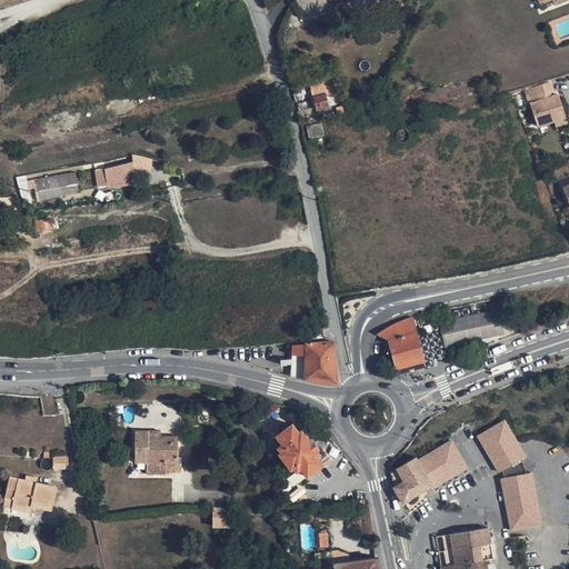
[(566,0),(548,0),(540,3),(542,9),(566,0)]
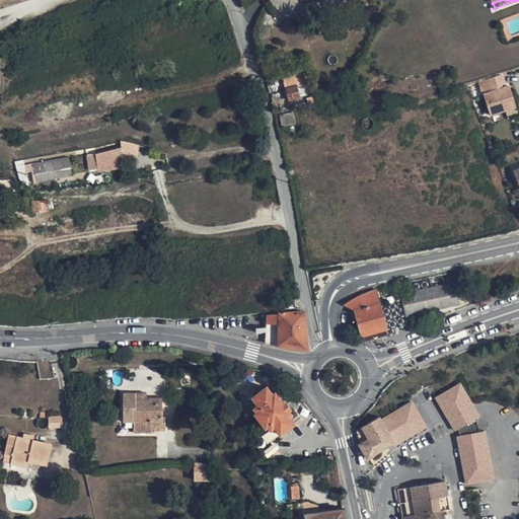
[(505,84),(502,75),(489,79),(492,88),(502,85),(505,84)]
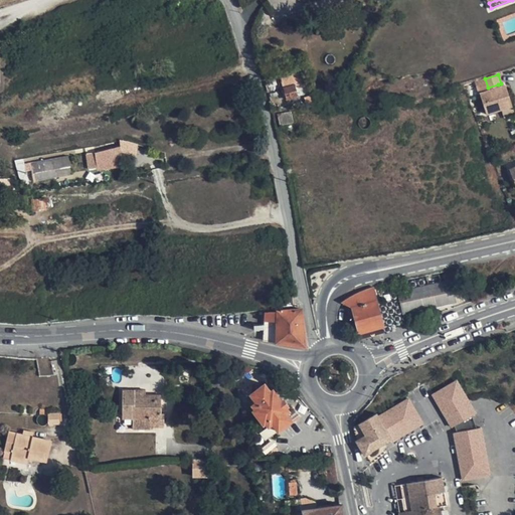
[(299,97),(295,84),(283,88),(287,100),(299,97)]
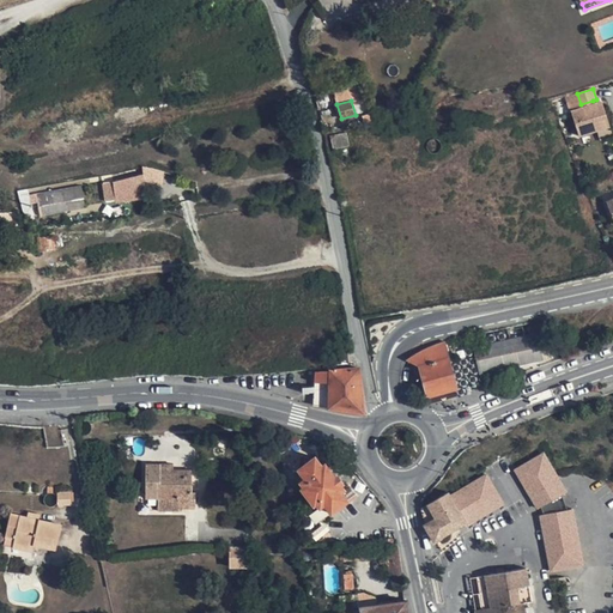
[(594,105),(593,101),(581,104),(582,109),(588,107),(590,113),(605,108),(602,102),(594,105)]
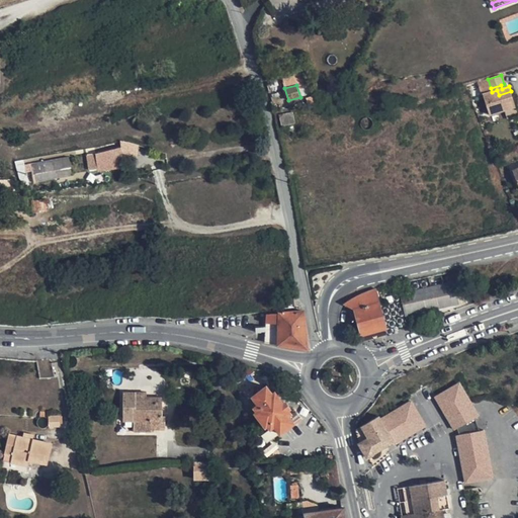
[(499,95),(497,90),(492,92),(483,95),(489,115),(504,110),(515,106),(511,91),(499,95)]
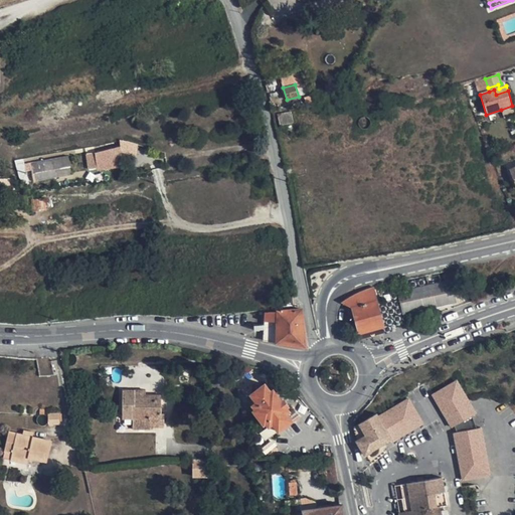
[(512,106),(501,110),(503,117),(514,114),(512,106)]
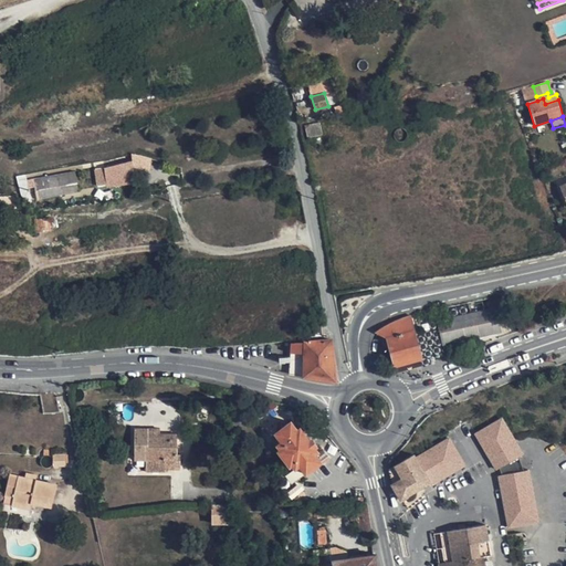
[(323,135),(320,123),(305,125),(307,138),(323,135)]
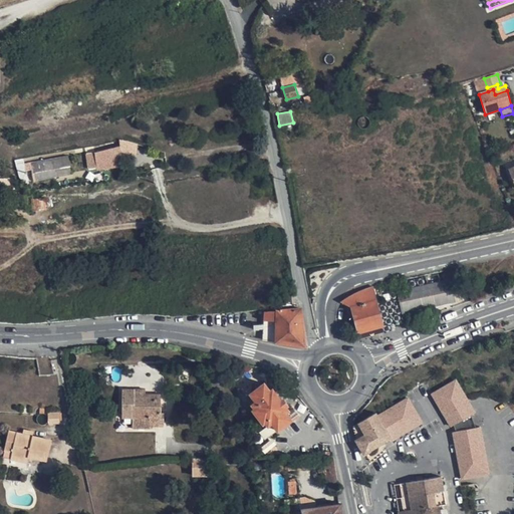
[(122,158),(121,146),(110,149),(110,156),(103,157),(103,167),(120,166),(120,158),(122,158)]
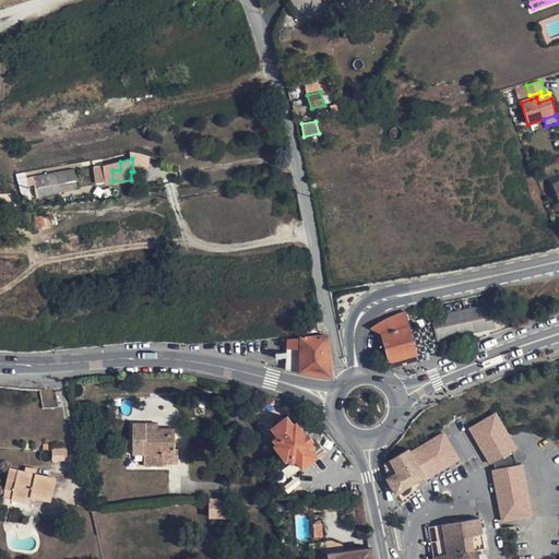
[(120,169),(120,162),(105,165),(106,182),(113,181),(113,170),(120,169)]
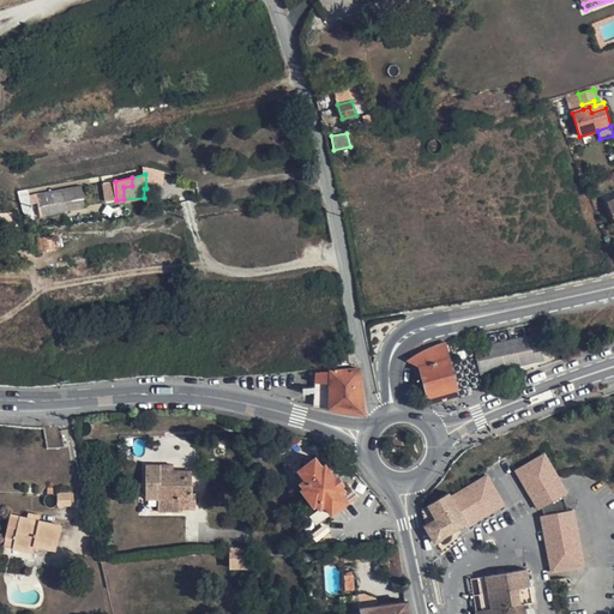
[(86,205),(82,186),(36,194),(37,200),(41,215),(67,211),(67,209),(86,205)]
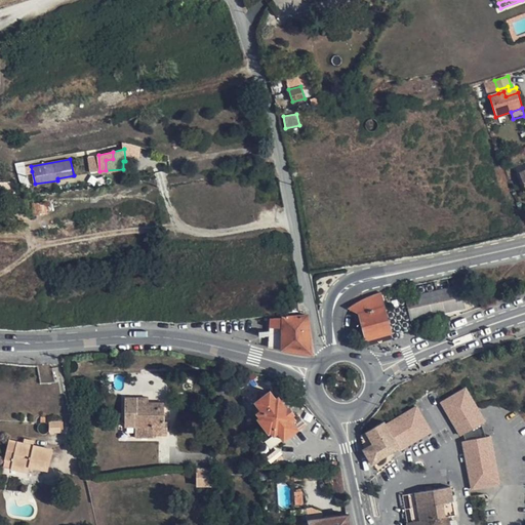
[(14,192),(13,180),(0,180),(0,183),(1,193),(14,192)]
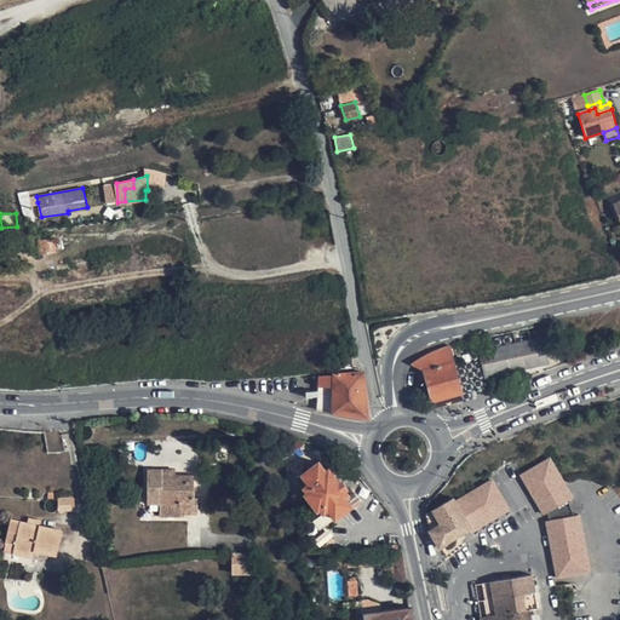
[(55,251),(52,239),(41,241),(41,253),(55,251)]
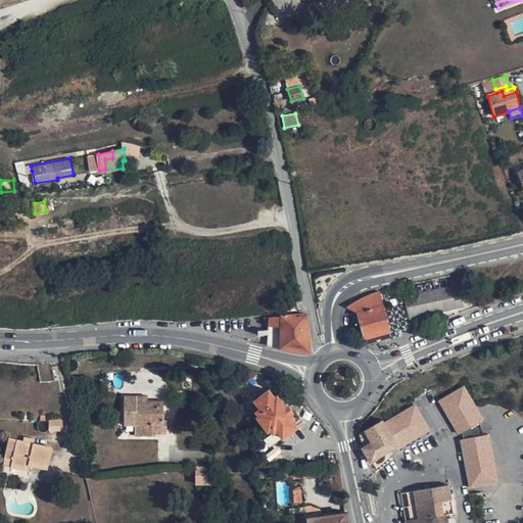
[(470,305),(463,276),(453,278),(455,285),(406,296),(411,319),(470,305)]
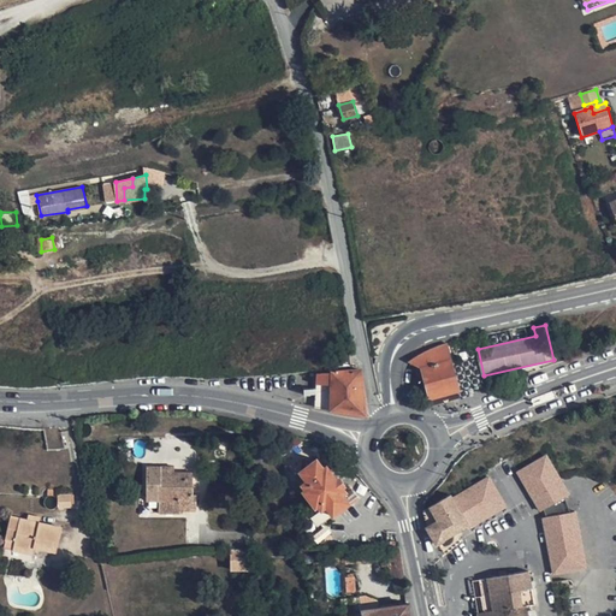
[(458,390),(446,343),(434,348),(422,354),(408,362),(420,368),(422,369),(425,377),(430,397),(458,390)]
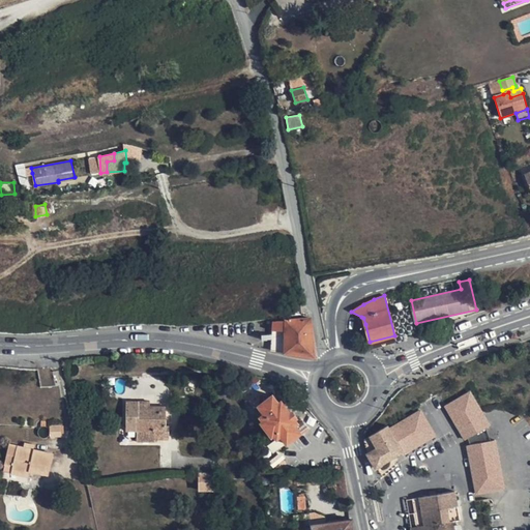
[(300,313),(299,303),(289,304),(289,314),(300,313)]
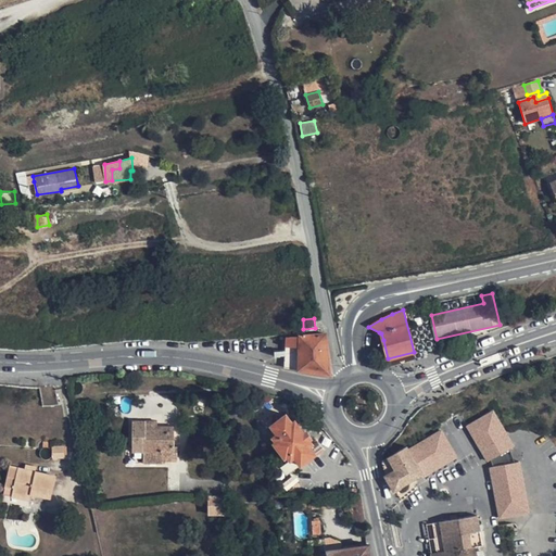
[(329,374),(324,333),(287,337),(285,366),(329,374)]
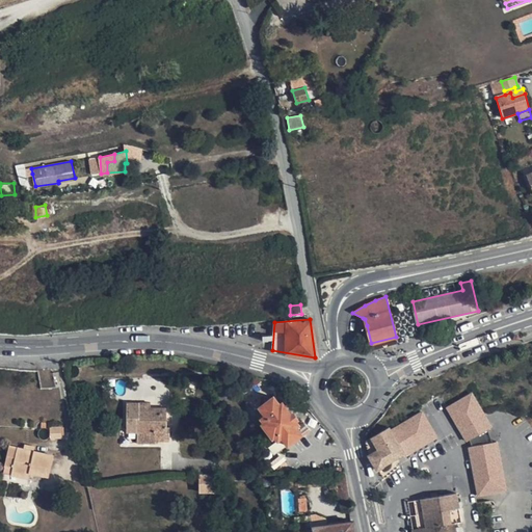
[(471,394),(447,408),(467,442),(470,441),(488,429),(490,427),(471,394)]
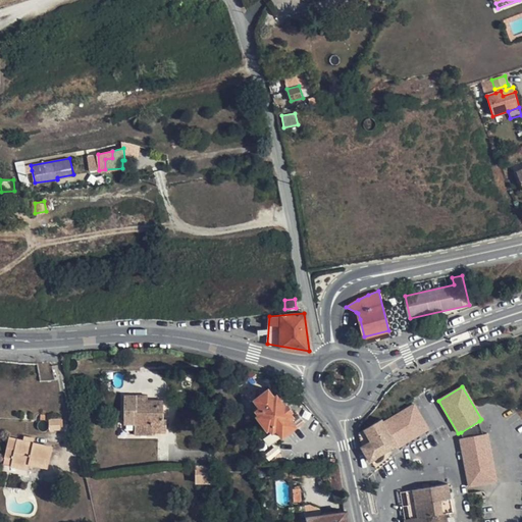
[(274,397),(269,389),(254,400),(260,408),(256,410),(259,415),(257,416),(267,429),(269,428),(272,432),(276,429),(282,436),(297,426),(296,425),(291,418),(294,416),(291,413),(293,411),(288,405),(285,406),(282,402),(278,406),(272,398),(274,397)]
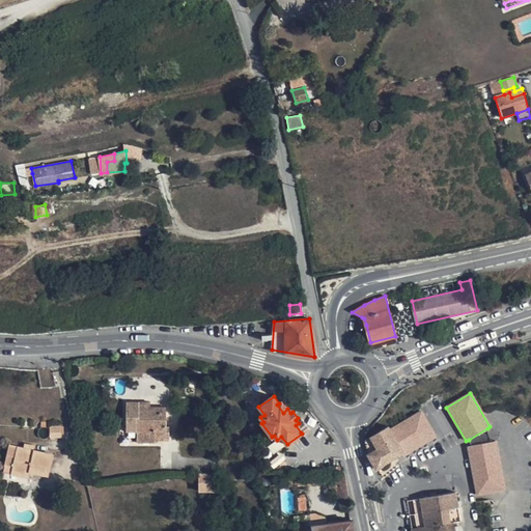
[(139,411),(139,402),(127,402),(127,431),(138,431),(138,442),(156,442),(156,440),(157,428),(167,428),(166,426),(166,408),(151,408),(151,411),(139,411)]
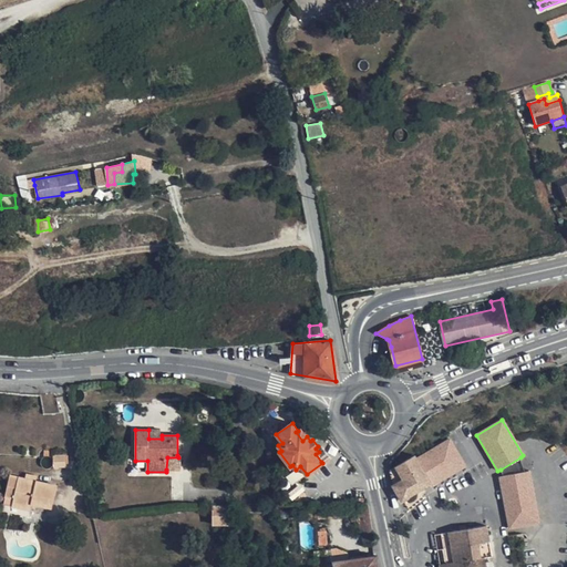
[(162,435),(162,430),(148,430),(148,439),(162,439),(162,435)]
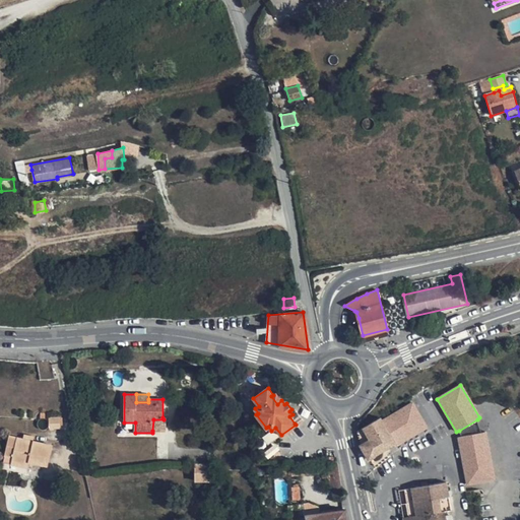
[(410,421),(406,413),(401,416),(406,425),(410,421)]
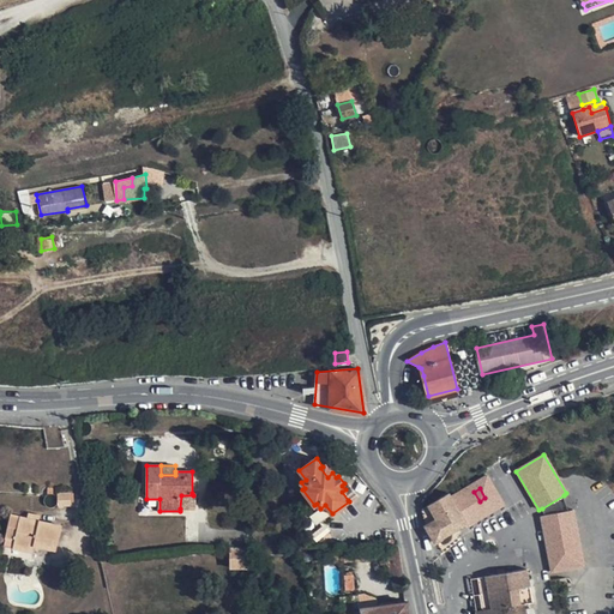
[(480,501),(474,492),(455,503),(450,493),(422,510),(426,527),(437,545),(451,536),(450,534),(486,512),(480,501)]
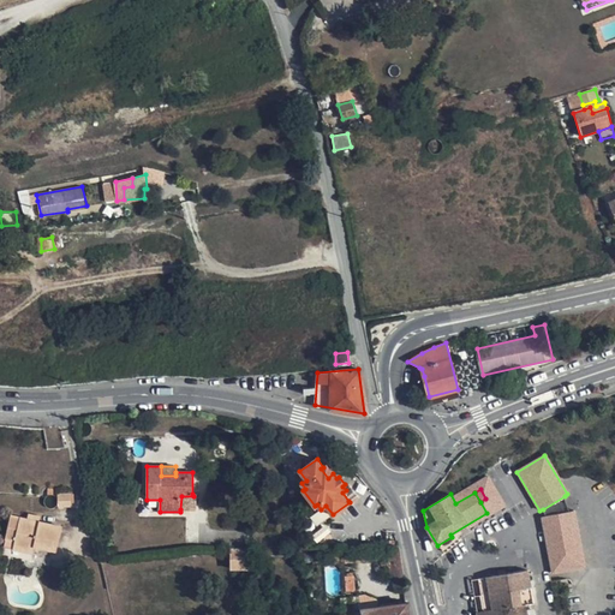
[(71,505),(71,494),(59,495),(58,505),(71,505)]
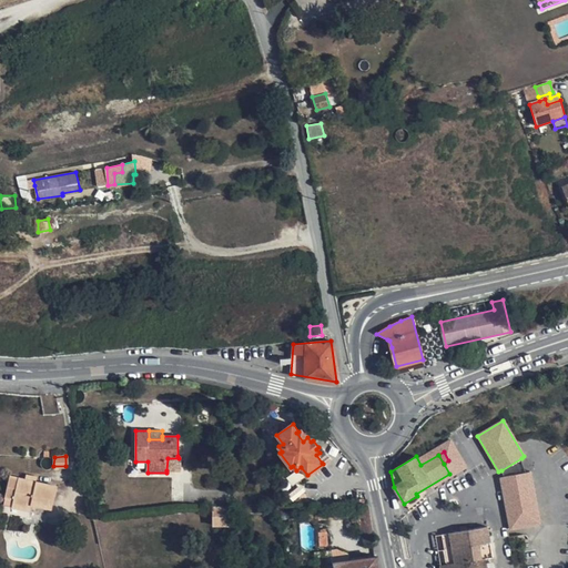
[(182,457),(178,456),(179,458),(168,458),(166,470),(181,470),(182,457)]
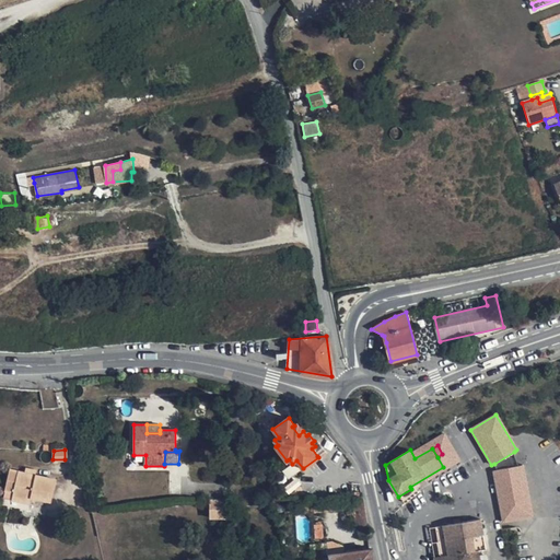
[(520,466),(514,452),(494,464),(497,470),(520,466)]
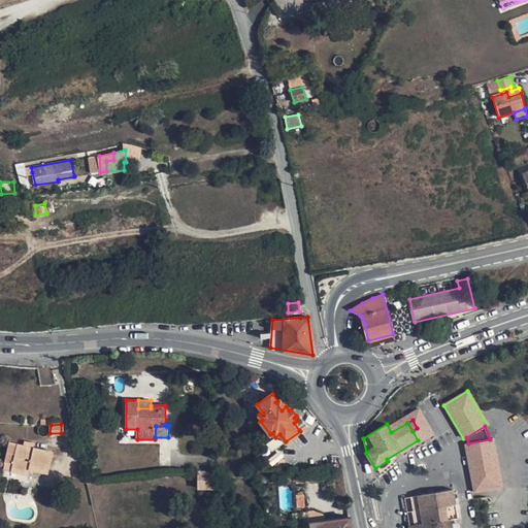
[(468,443),(465,443),(474,491),(502,487),(493,438),(490,439),(468,443)]
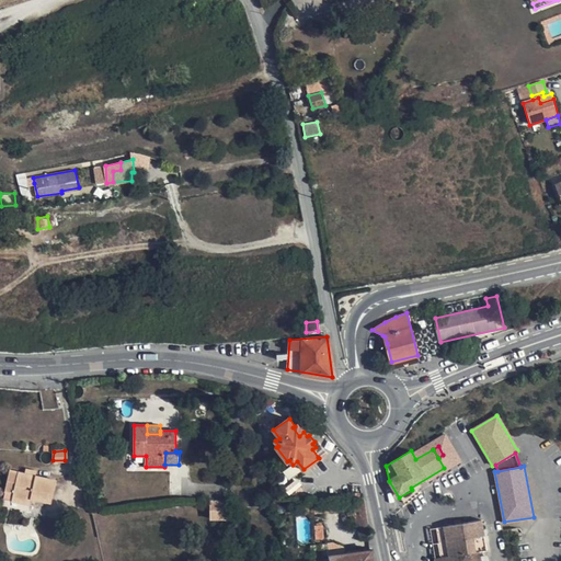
[(19,472),(10,470),(6,491),(14,492),(19,472)]
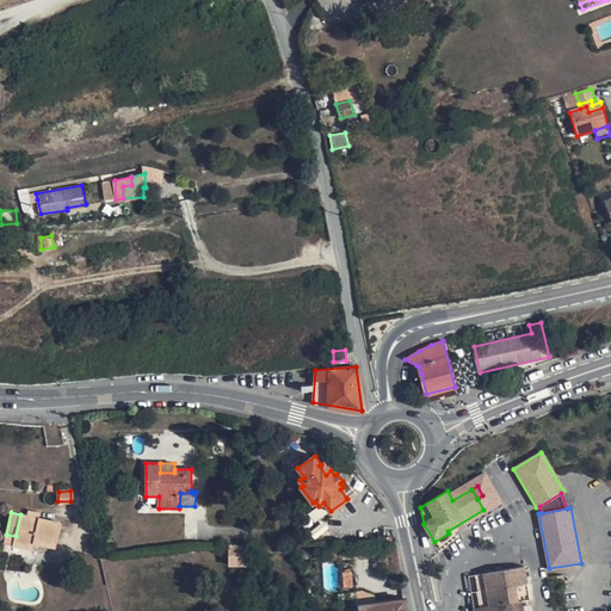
[(26,516),(20,514),(16,536),(13,545),(32,549),(34,542),(55,547),(61,523),(38,518),(26,516)]
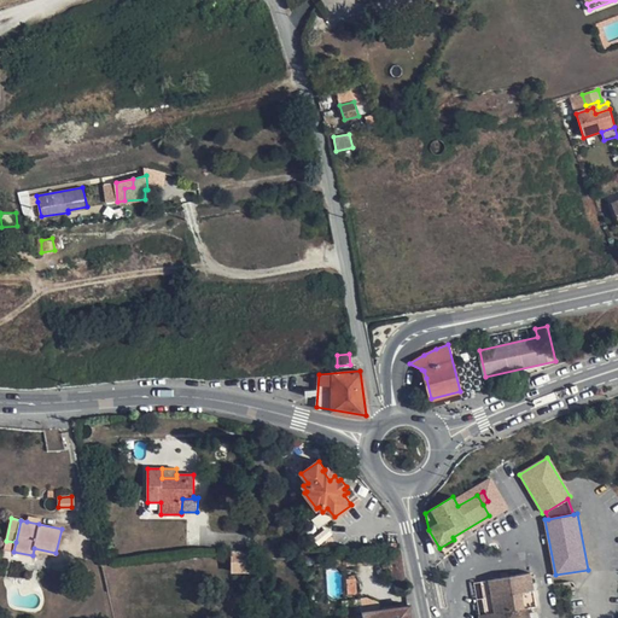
[(499,542),(495,541),(493,541),(490,542),(489,544),(488,548),(489,551),(490,553),(493,554),(496,554),(499,554),(501,552),(502,549),(502,547),(502,546),(500,543),(499,542)]
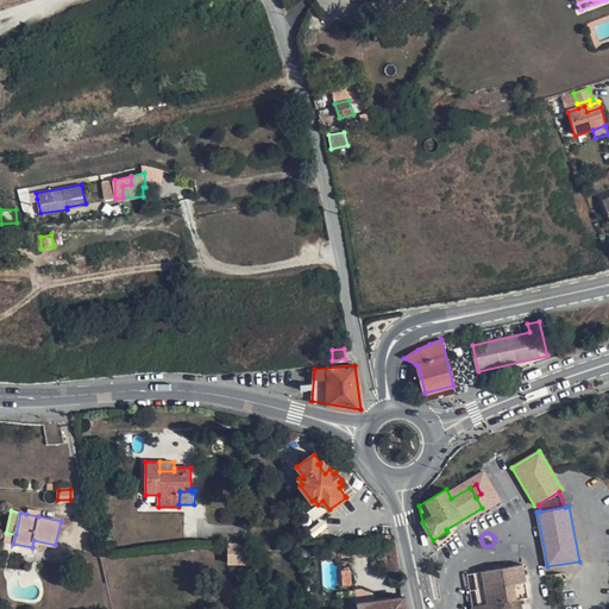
[(245,548),(245,544),(228,544),(228,546),(228,563),(246,564),(245,548)]
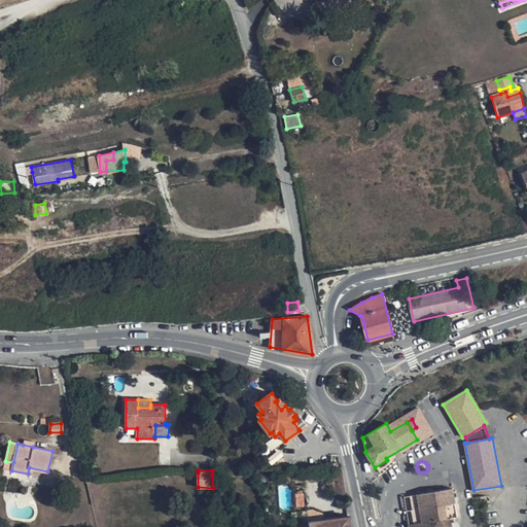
[(457,518),(452,489),(410,496),(412,511),(419,510),(421,522),(415,524),(415,526),(451,526),(450,519),(457,518)]
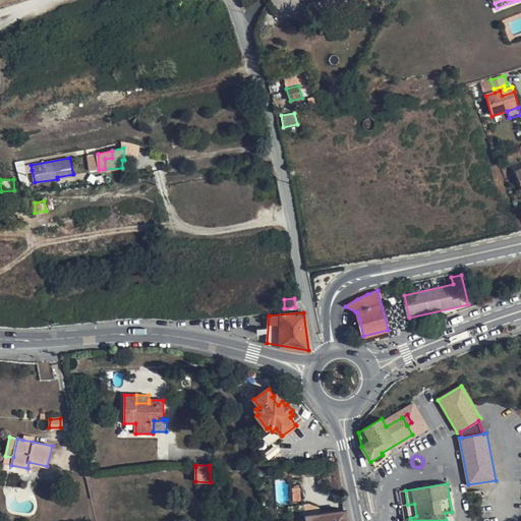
[(345,520),(344,511),(306,516),(306,520),(345,520)]
